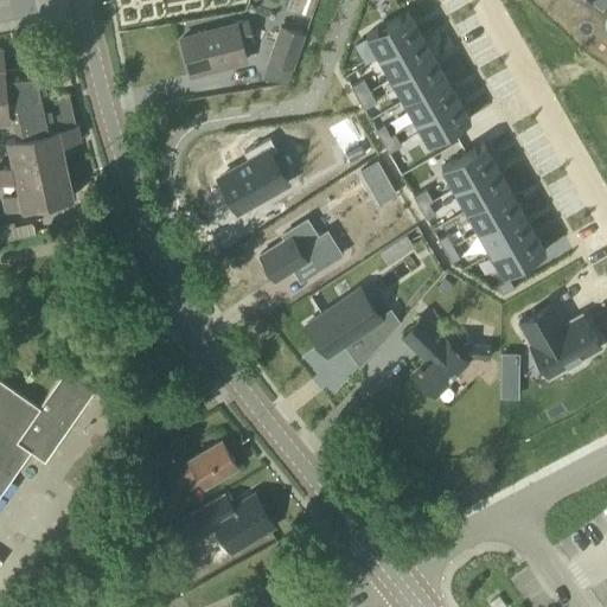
[(408,11),(365,34),(378,57),(421,32),(408,11)]
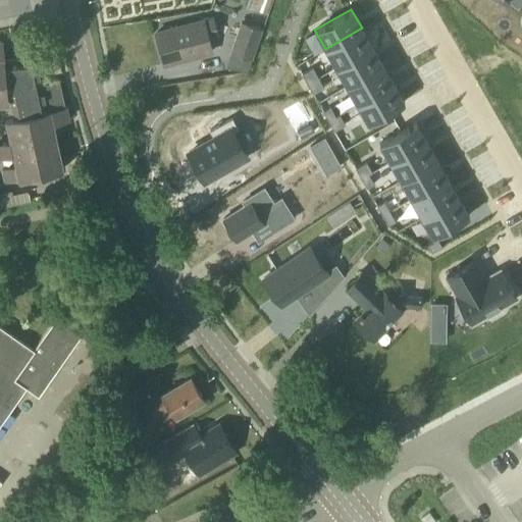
[(210,39),(218,37),(214,18),(156,35),(164,65),(213,52),(210,39)]
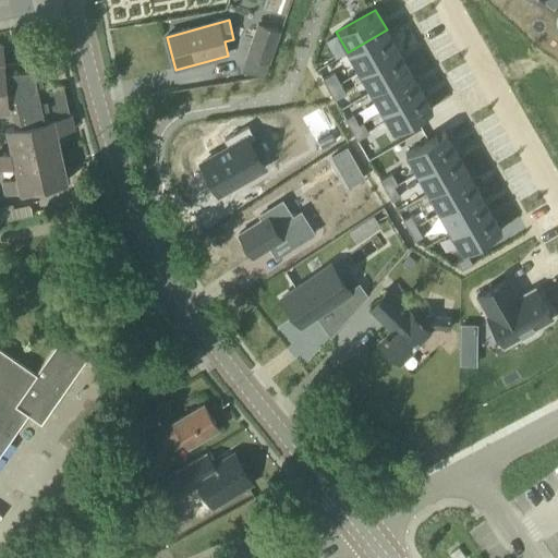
[(269,64),(280,31),(256,23),(241,72),(264,76),(268,63),(269,64)]
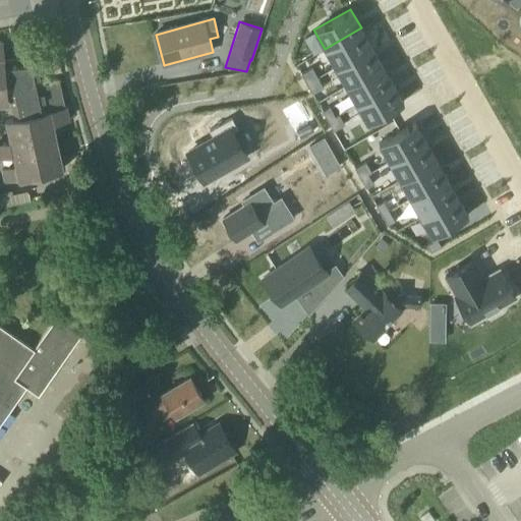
[(361,27),(325,49),(335,67),(371,46),(361,27)]
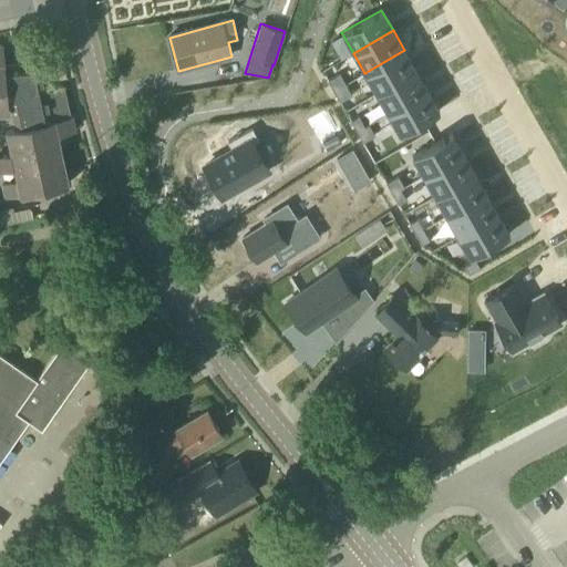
[(404,50),(364,73),(375,93),(416,70),(404,50)]
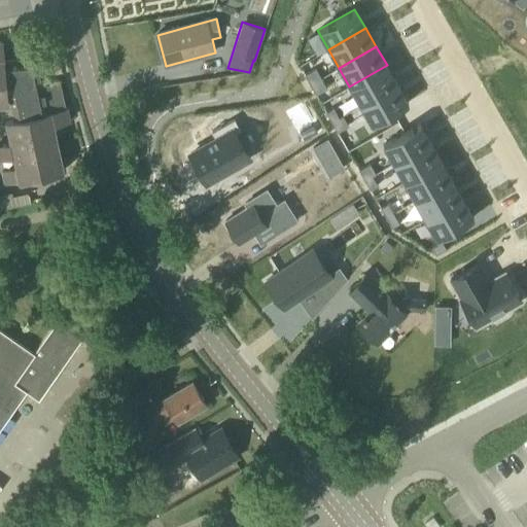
[(61,89),(42,93),(35,59),(4,62),(3,60),(1,60),(5,101),(6,101),(9,100),(13,121),(47,113),(65,109),(61,89)]
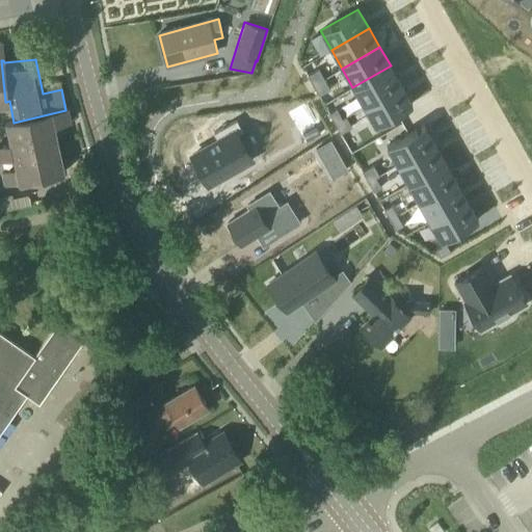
[(391,65),(352,87),(364,106),(401,84),(391,65)]
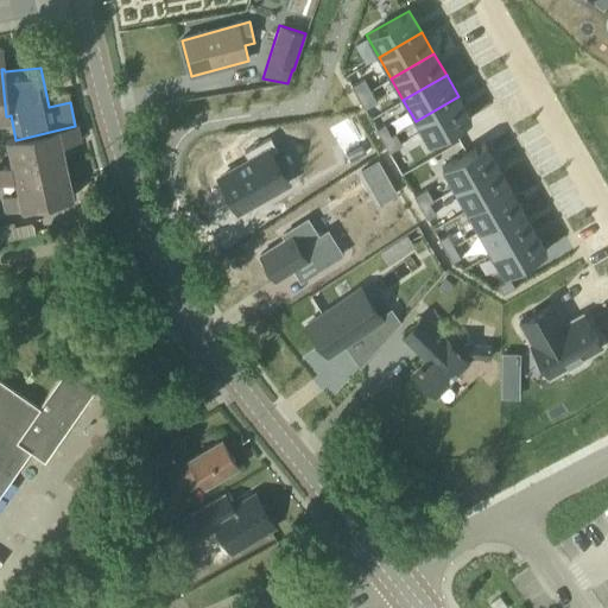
[(365,82),(353,89),(358,97),(369,90),(365,82)]
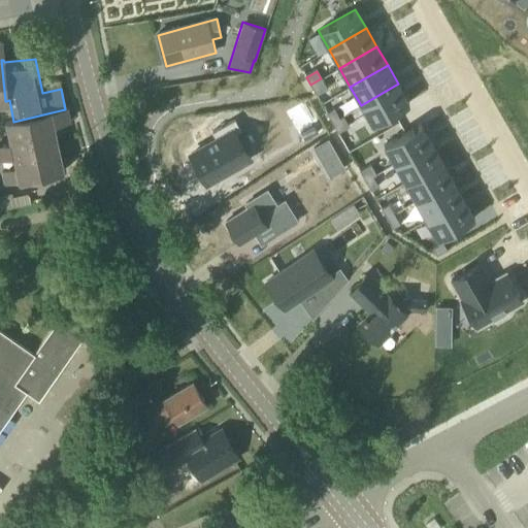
[(310,85),(315,93),(326,87),(321,78),(310,85)]
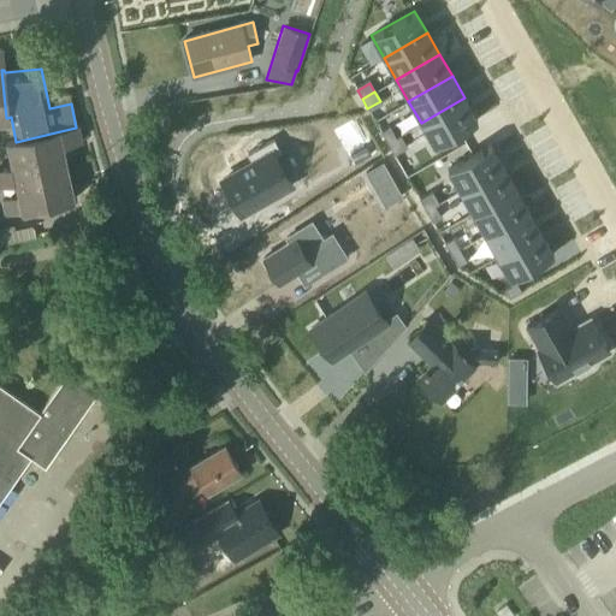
[(465,98),(421,123),(433,146),(478,120),(465,98)]
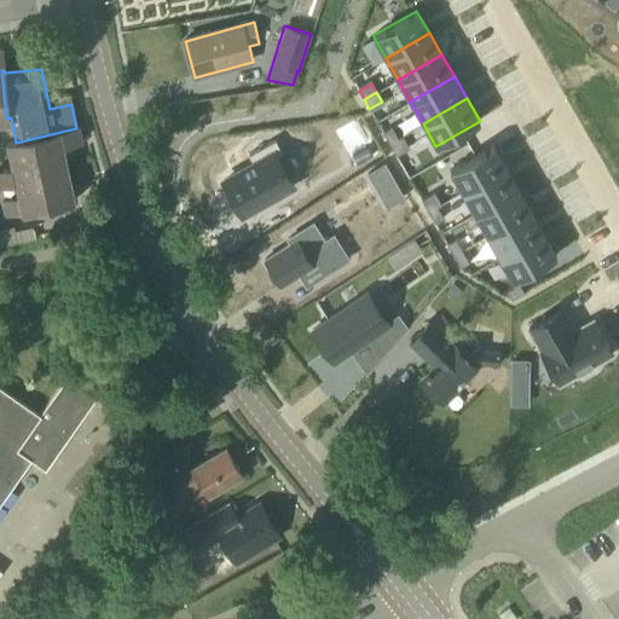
[(392,127),(382,132),(389,145),(399,140),(392,127)]
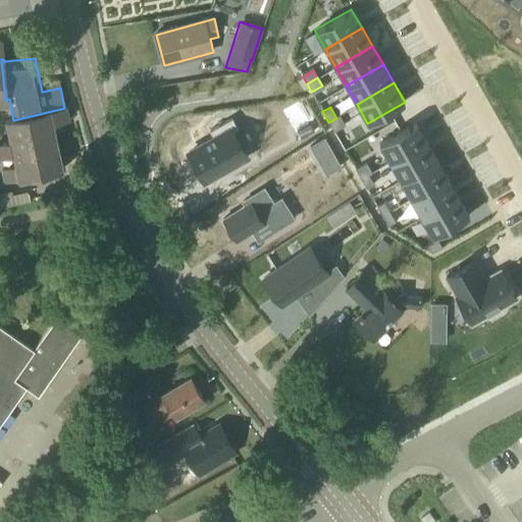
[(11,151),(55,141),(51,124),(67,120),(64,108),(47,112),(13,120),(5,121),(9,141),(0,143),(0,158),(12,156),(11,151)]
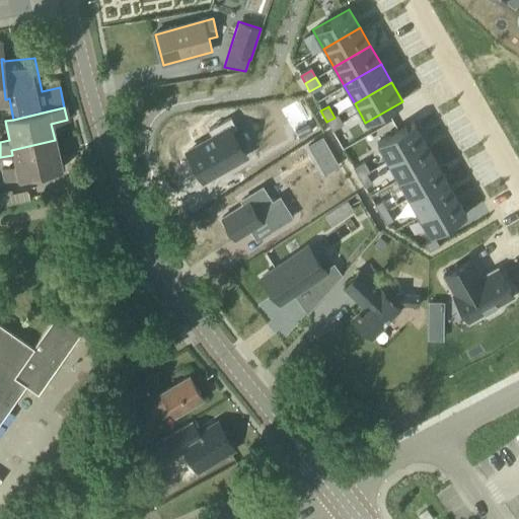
[(291,137),(305,116),(295,108),(281,131),(291,137)]
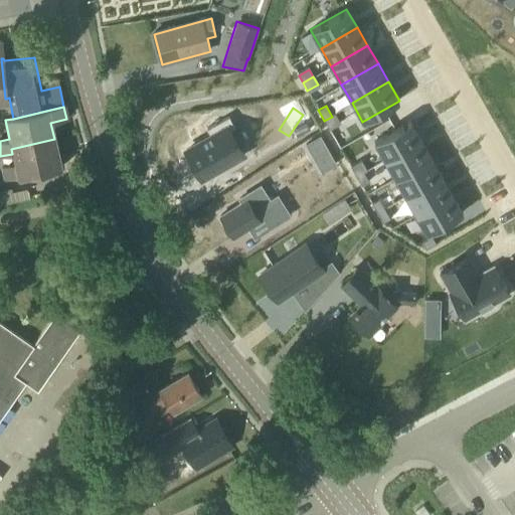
[(332,117),(324,121),(331,131),(338,127),(332,117)]
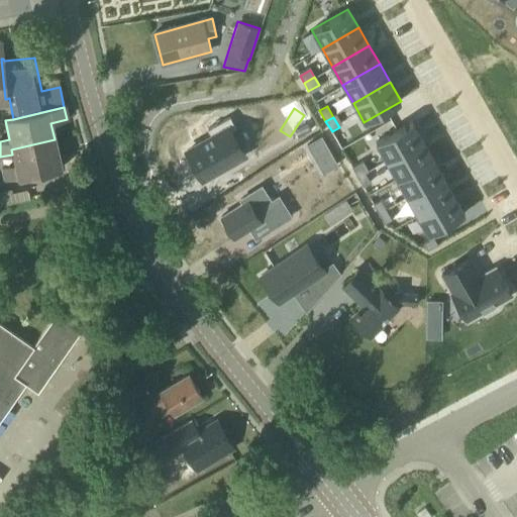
[(412,121),(375,141),(386,161),(422,139),(412,121)]
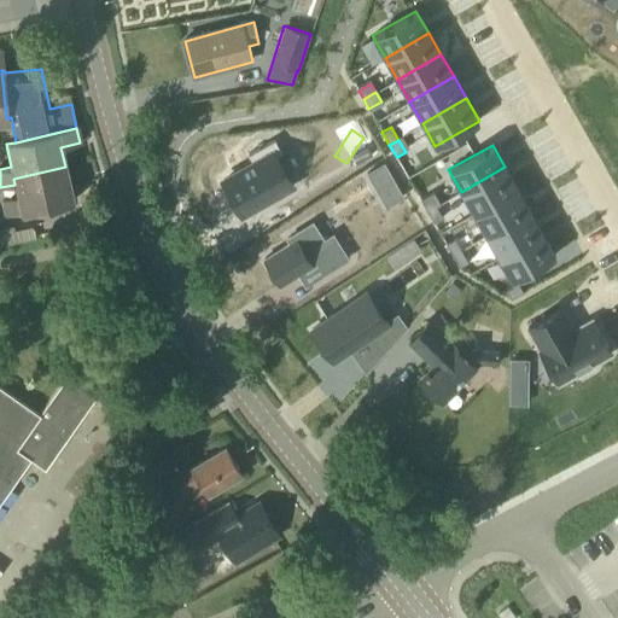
[(257,169),(226,185),(244,220),(295,192),(278,161),(284,157),(279,146),(252,159),(257,169)]
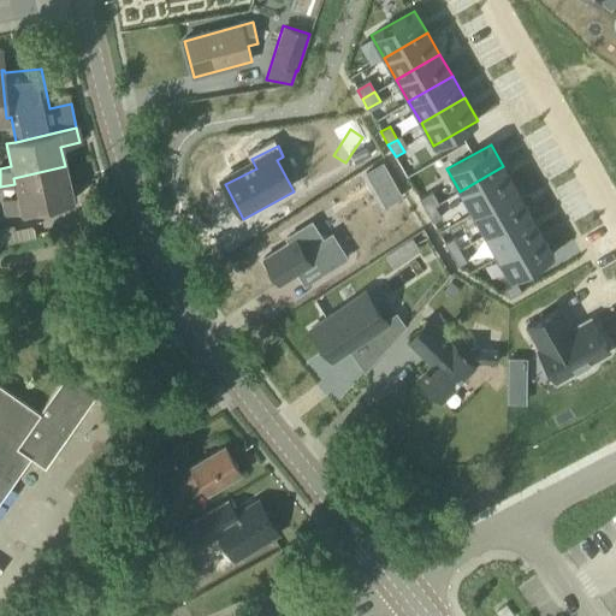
[(365,172),(373,187),(391,177),(383,163),(365,172)]
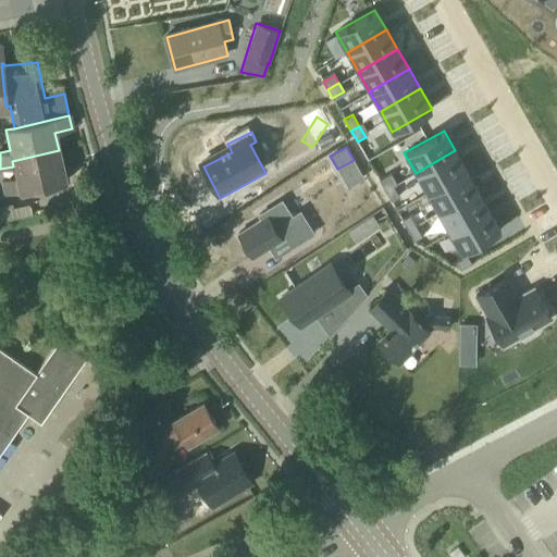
[(12,161),(13,166),(16,178),(0,182),(3,196),(65,182),(59,150),(12,161)]
